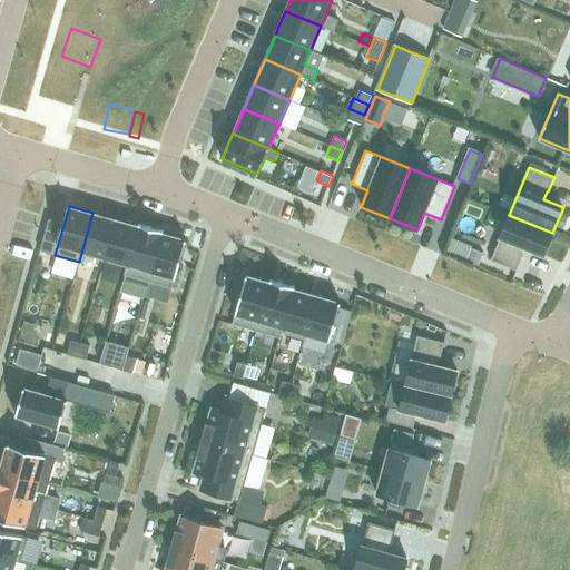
[(92,213),(79,262),(80,262),(82,252),(105,258),(116,219),(92,213)]
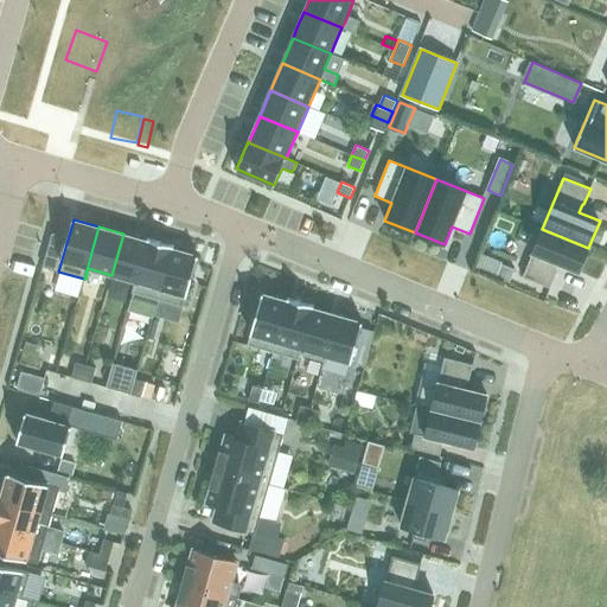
[(542,229),(523,276),(550,288),(556,273),(555,272),(558,263),(579,272),(588,248),(542,229)]
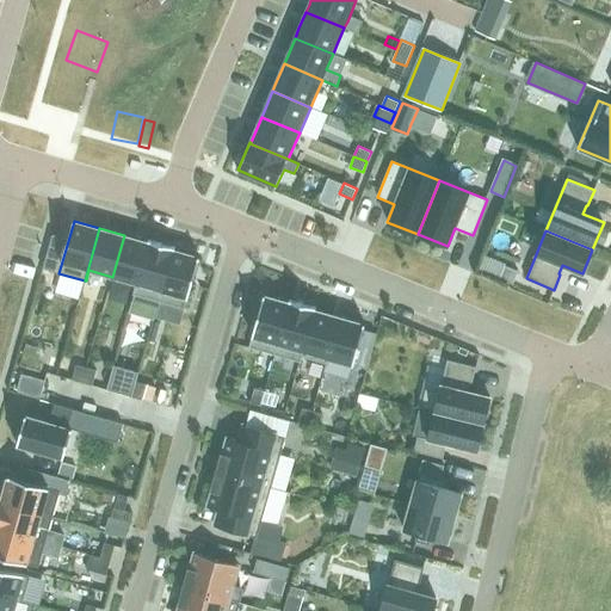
[(124,235),(112,277),(136,283),(133,295),(134,295),(149,240),(148,240),(148,242),(124,235)]
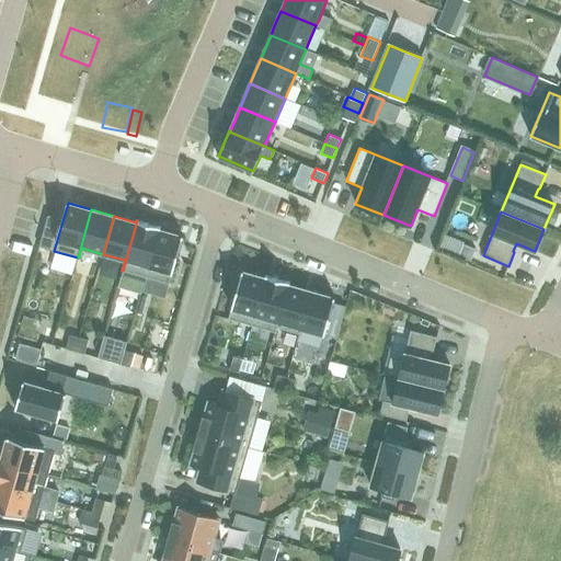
[(137,220),(123,271),(146,277),(160,227),(137,220)]
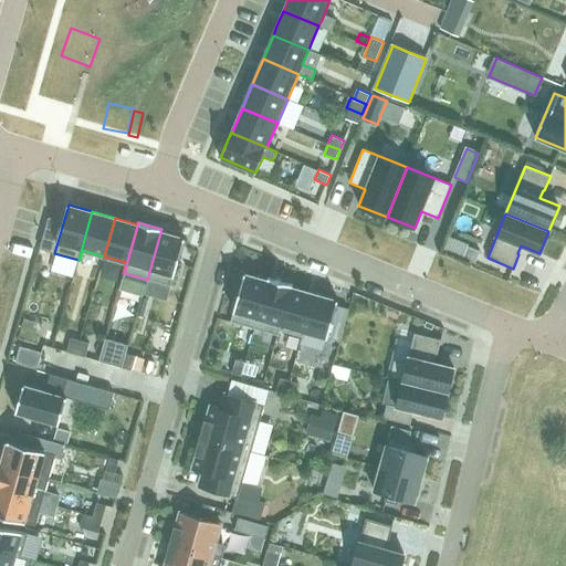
[(161,229),(147,280),(171,286),(185,238),(161,231),(163,229),(161,229)]
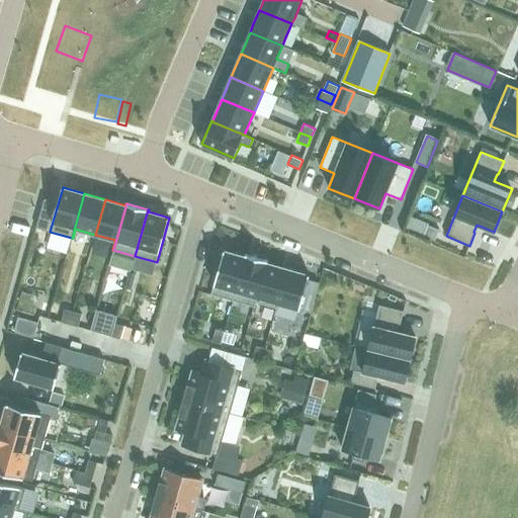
[(428,226),(424,237),(434,241),(439,230),(428,226)]
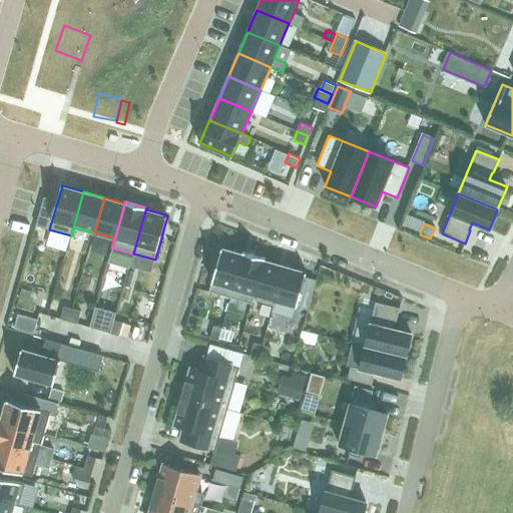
[(209,296),(230,303),(243,259),(221,252),(209,296)]
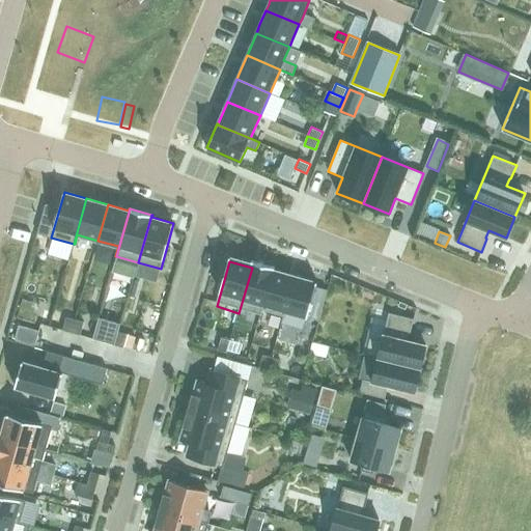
[(252,264),(252,268),(239,313),(260,318),(261,314),(273,274),(274,271),(252,264)]
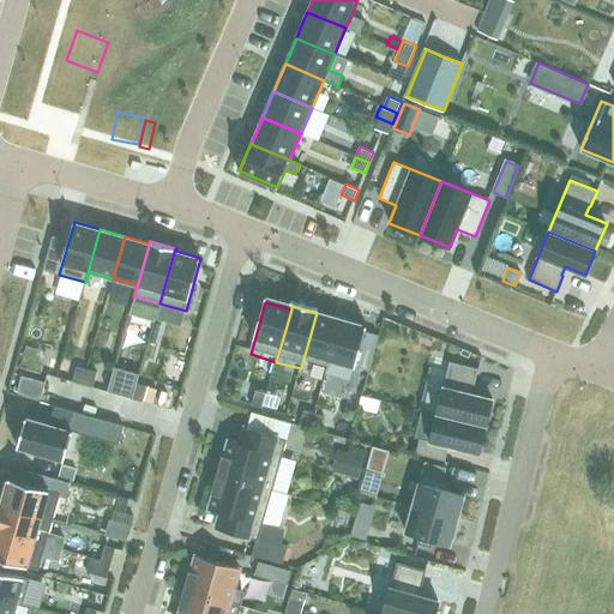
[(341,324),(315,317),(302,363),(327,371),(329,365),(341,324)]
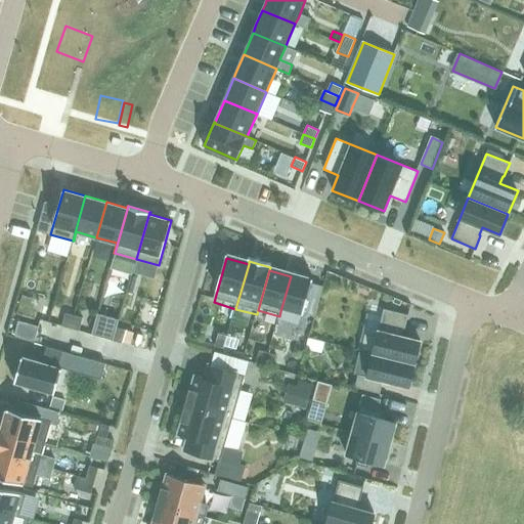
[(313,282),(291,276),(280,311),(303,317),(313,282)]
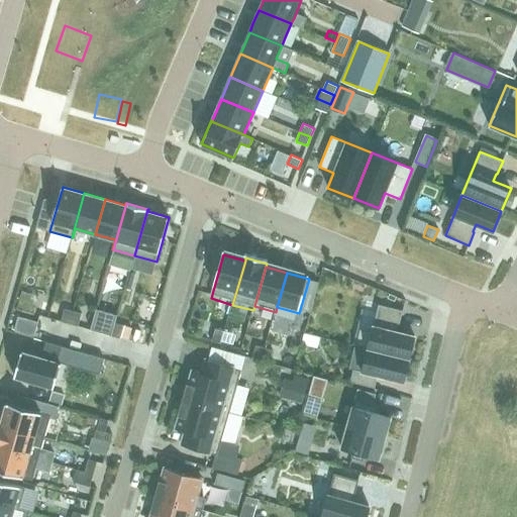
[(48,317),(53,305),(43,302),(39,315),(48,317)]
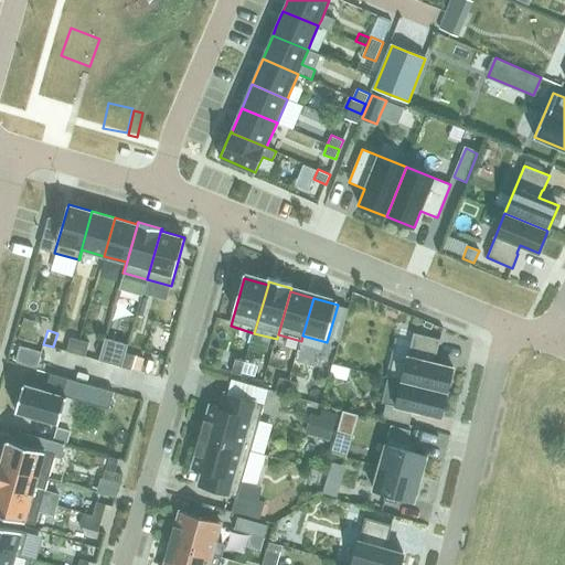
[(414,332),(403,379),(448,390),(454,366),(434,362),(435,354),(437,354),(440,339),(414,332)]
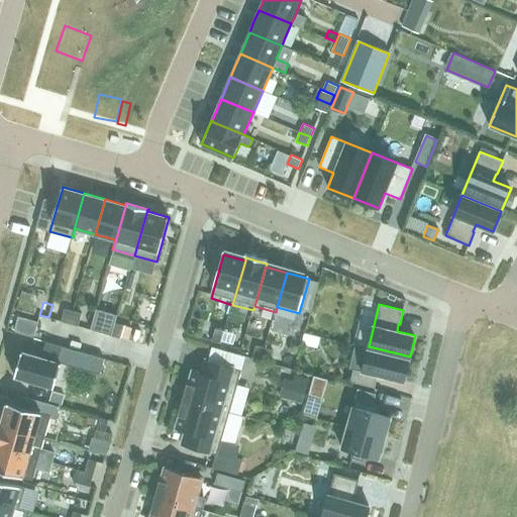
[(70,323),(73,311),(65,308),(61,321),(70,323)]
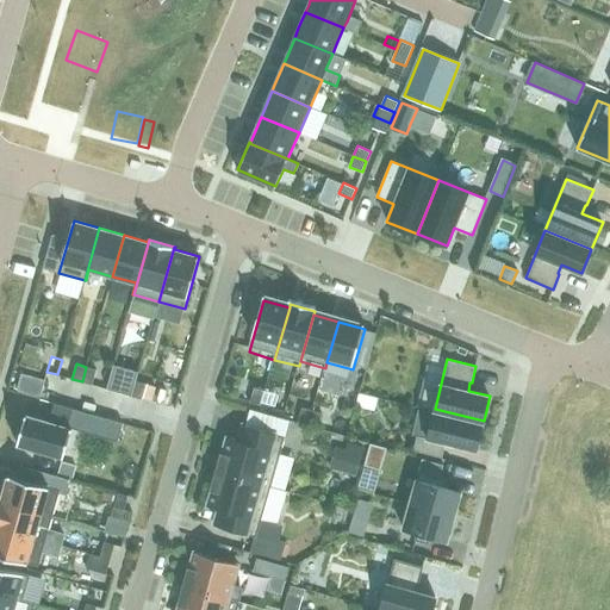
[(136,381),(138,372),(113,365),(107,388),(131,396),(136,381)]
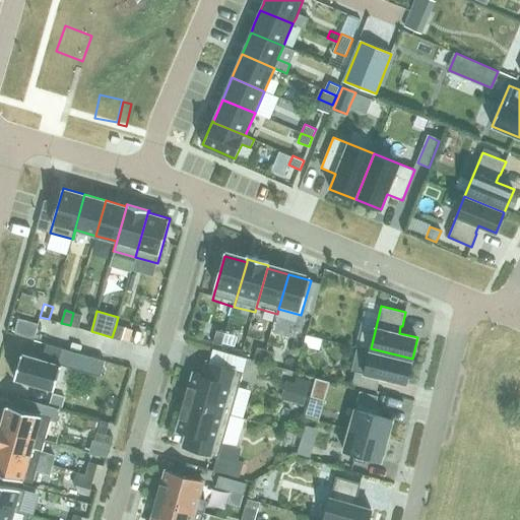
[(70,325),(78,328),(82,315),(73,313),(70,325)]
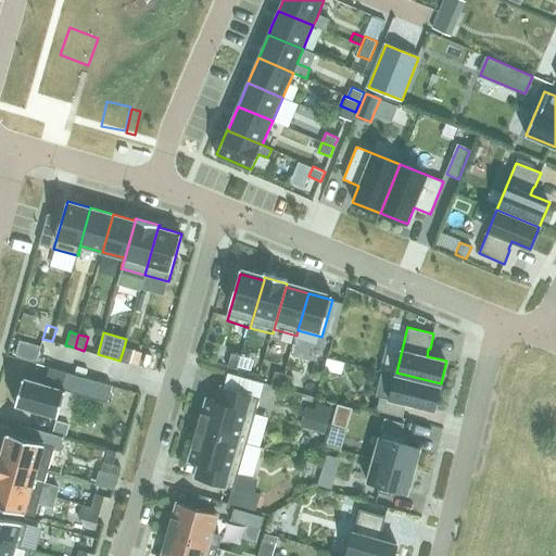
[(126,340),(119,361),(153,370),(160,350),(126,340)]
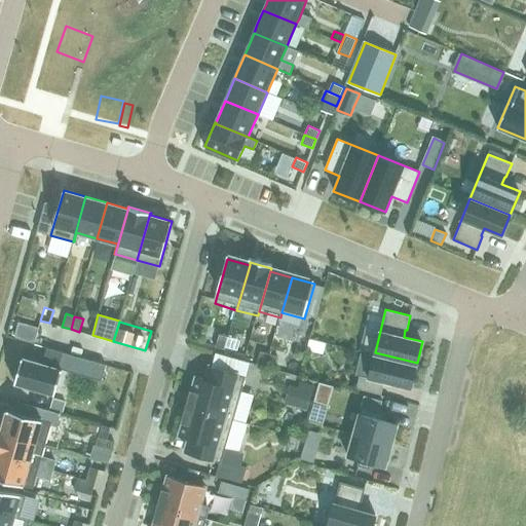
[(19,323),(15,334),(35,340),(38,329),(19,323)]
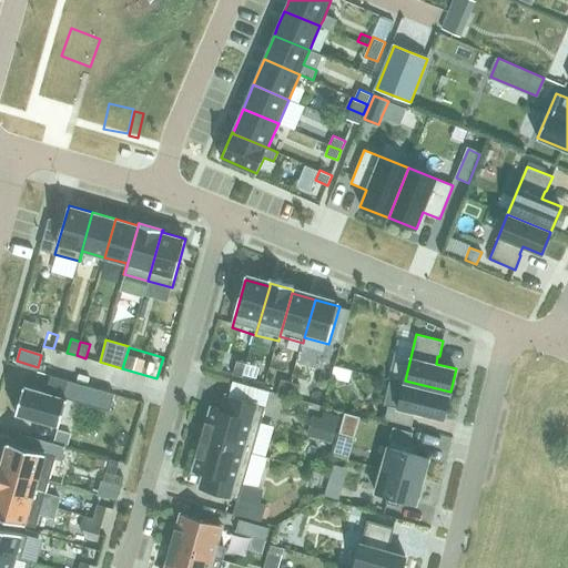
[(236,361),(233,374),(242,377),(245,363),(236,361)]
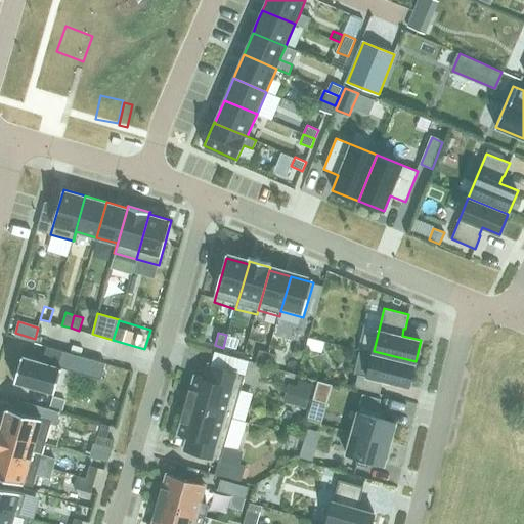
[(226,335),(223,348),(231,350),(235,338),(226,335)]
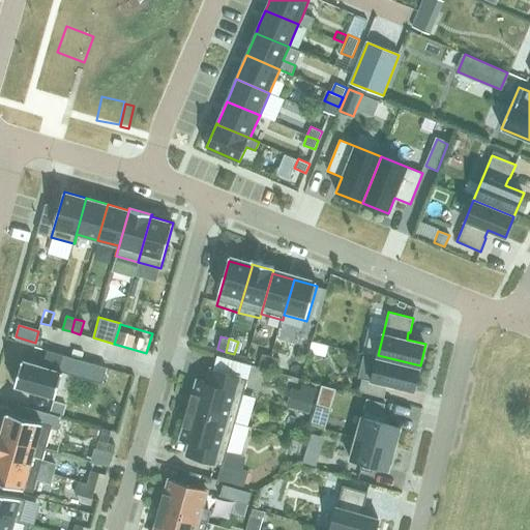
[(312,342),(310,353),(325,357),(328,346),(312,342)]
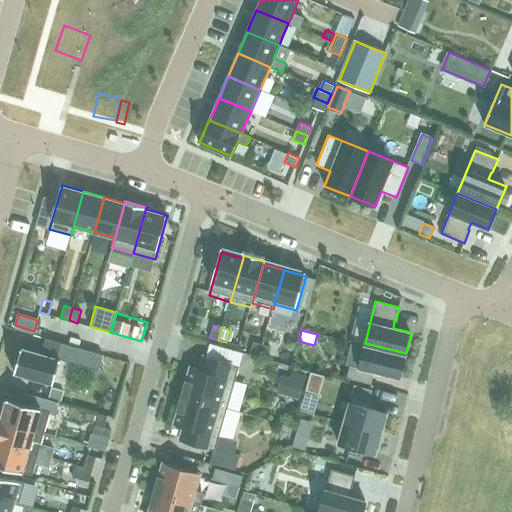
[(61,343),(46,339),(42,354),(21,348),(14,373),(24,376),(53,384),(60,359),(57,358),(61,343)]
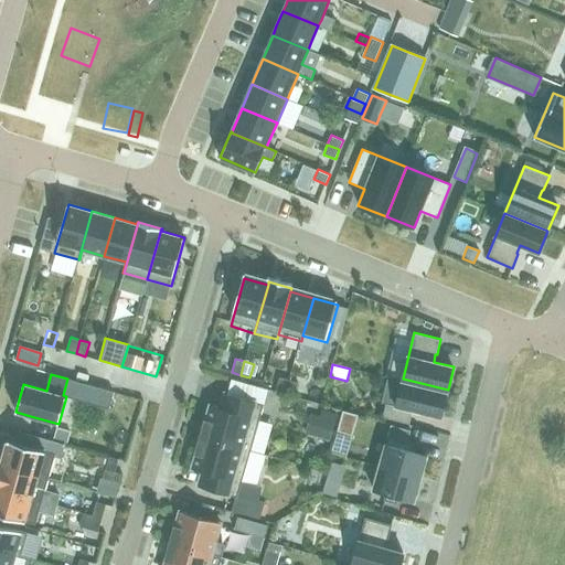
[(225,375),(223,387),(260,396),(264,384),(225,375)]
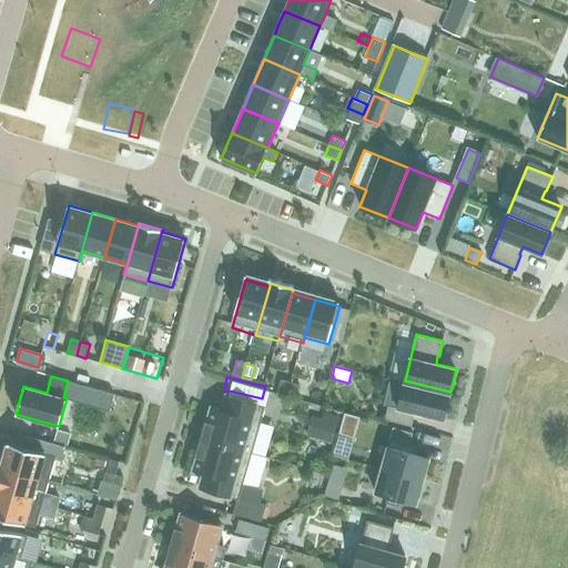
[(281,379),(277,393),(286,396),(286,394),(288,389),(291,382),(281,379)]
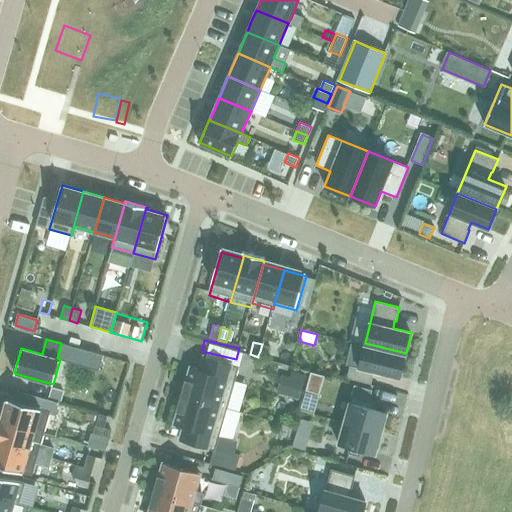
[(350,365),(347,378),(371,384),(374,372),(400,378),(406,353),(365,343),(359,368),(350,365)]
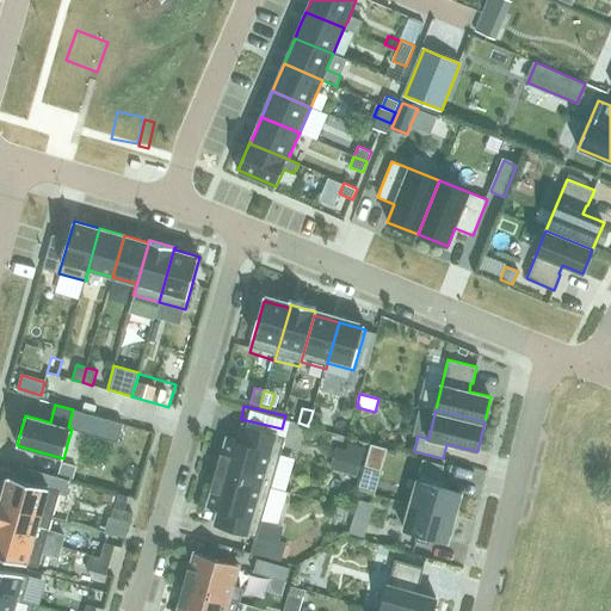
[(308,424),(308,426),(319,429),(322,414),(313,411),(310,419),(308,424)]
